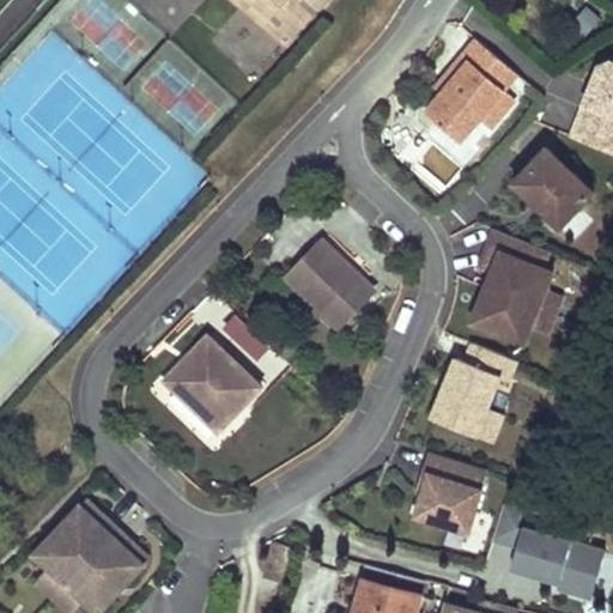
[(240,0),(290,46),(332,0),(240,0)]
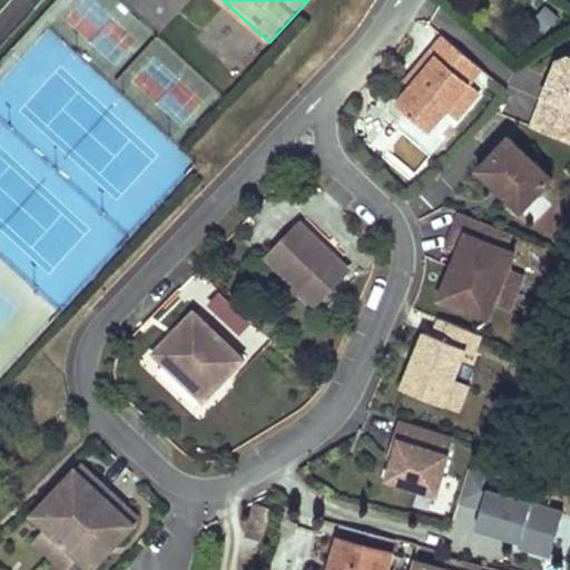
[(174,53),(206,21),(189,5),(157,37),(174,53)]
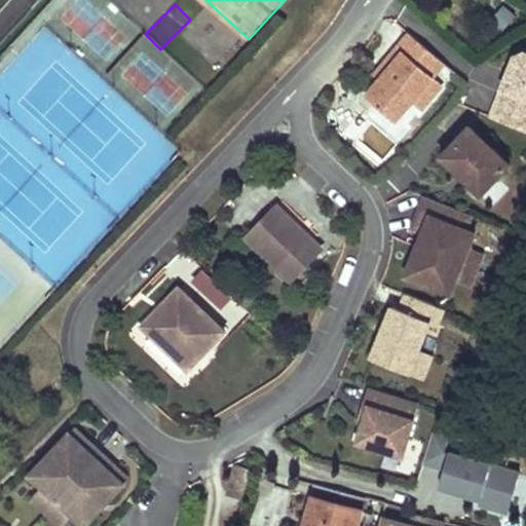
[(373,80),(359,96),(388,122),(405,103),(421,84),(427,77),(439,64),(404,33),(391,47),(397,52),(373,80)]
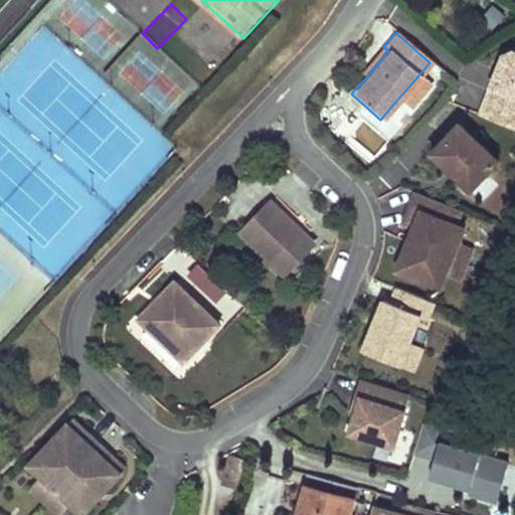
[(388,51),(383,46),(359,73),(365,78),(388,51)]
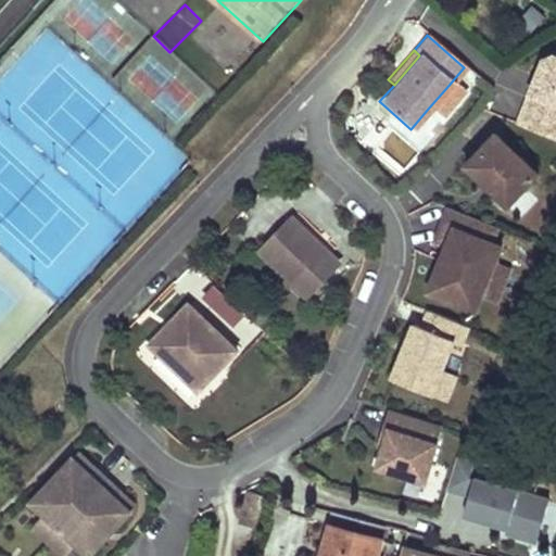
[(552,139),(555,129),(555,57),(552,54),(542,59),(514,122),(552,139)]
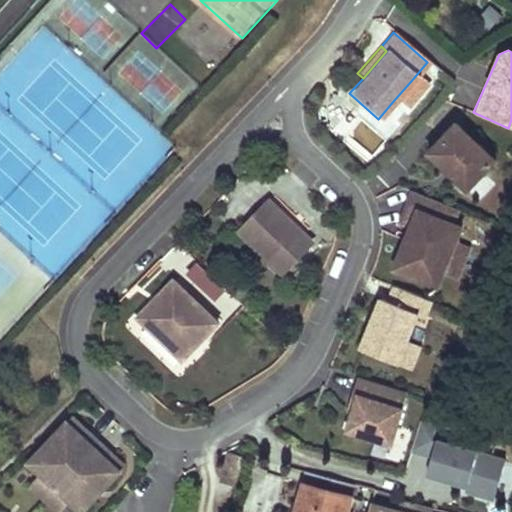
[(410,82),(394,100),(405,109),(426,84),(416,75),(410,82)]
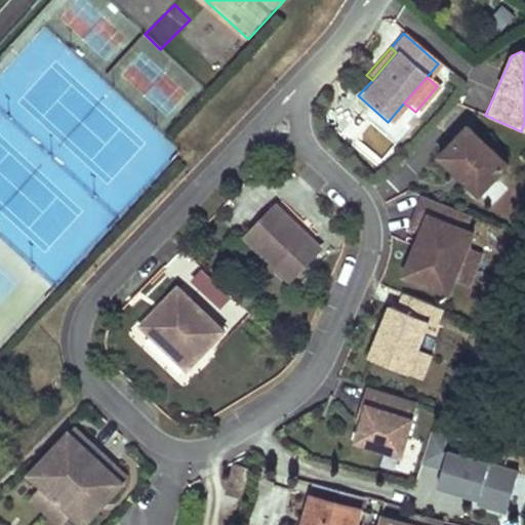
[(462,155),(449,169),(477,196),(493,178),(506,165),(465,127),(450,144),(462,155)]
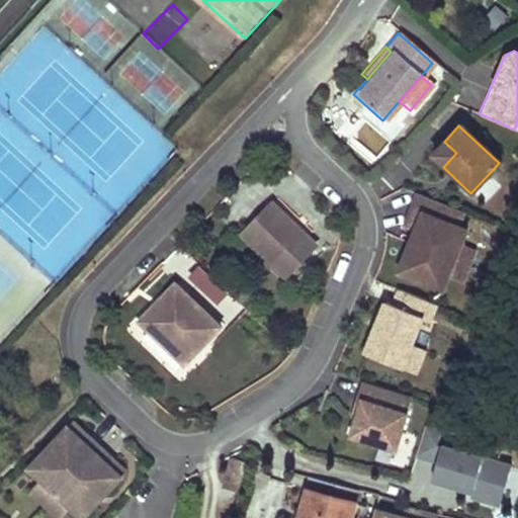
[(444,142),(430,156),(436,161),(443,167),(456,153),(444,142)]
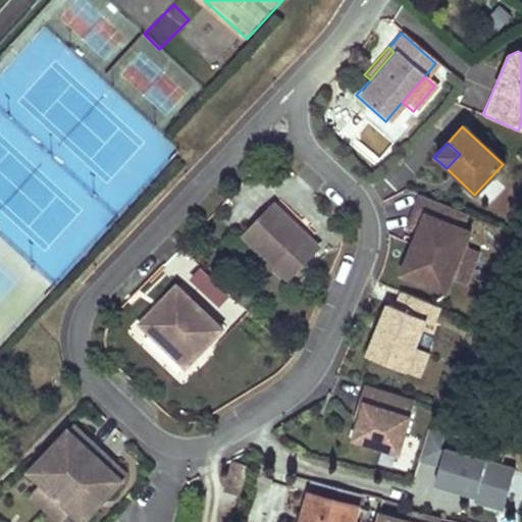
[(450,273),(460,247),(466,231),(457,227),(462,213),(417,196),(413,208),(405,227),(416,231),(419,232),(414,246),(411,245),(399,275),(441,293),(449,277),(450,273)]
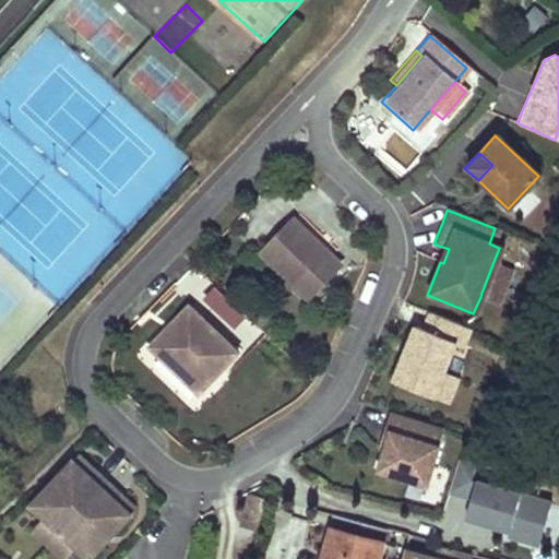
[(290,221),(259,253),(307,299),(339,266),(290,221)]
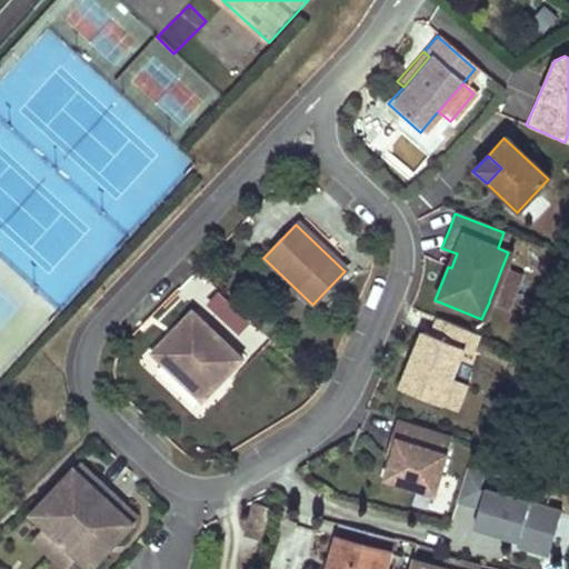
[(457,253),(453,252),(448,267),(451,268),(457,253)]
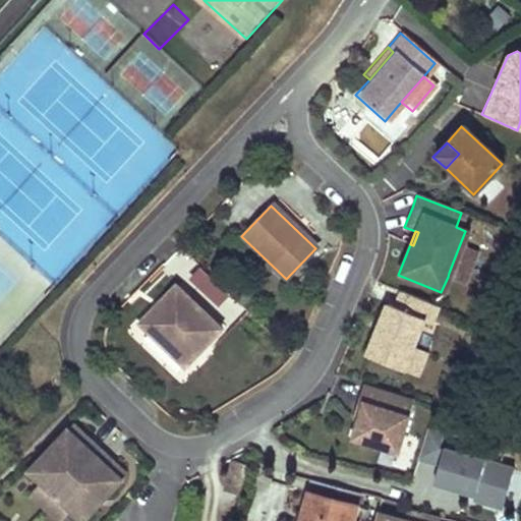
[(473,251),(459,246),(449,273),(448,277),(462,282),(473,251)]
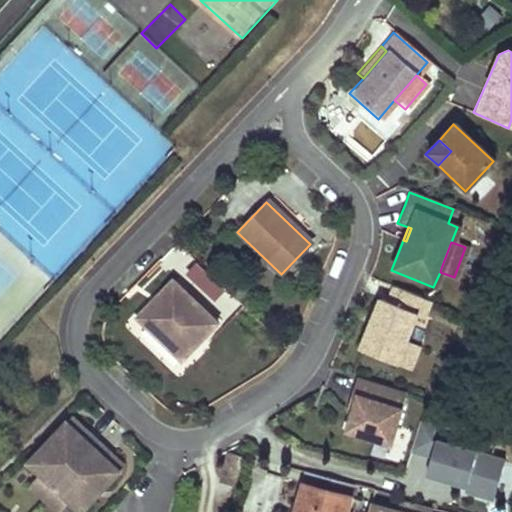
[(172,281),(136,319),(181,362),(217,324),(172,281)]
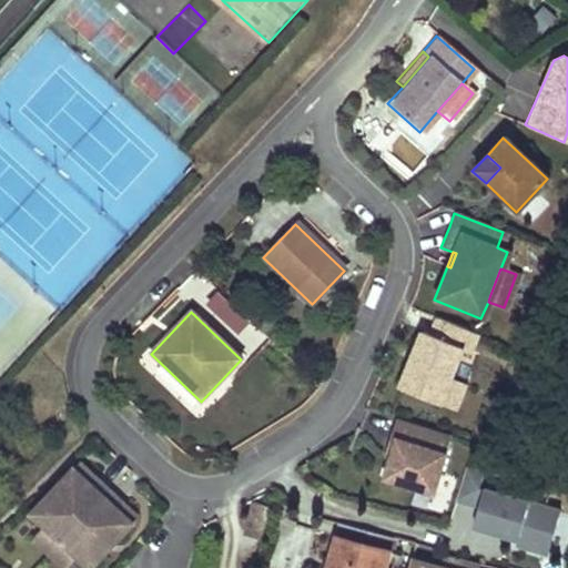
[(475,334),(434,317),(428,334),(421,332),(416,341),(412,354),(417,356),(414,366),(407,364),(397,388),(438,404),(448,378),(460,348),(468,352),(475,334)]
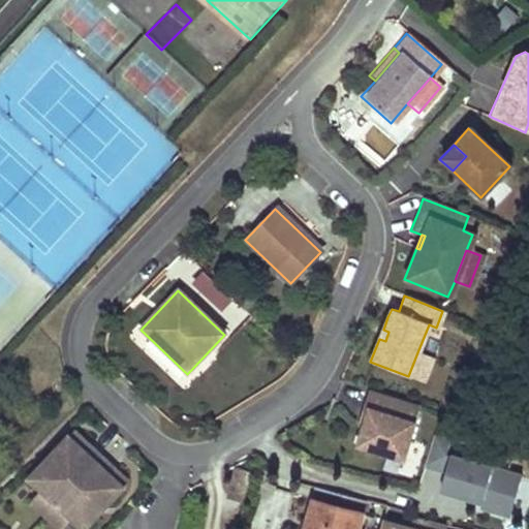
[(389,332),(383,330),(379,339),(385,341),(389,332)]
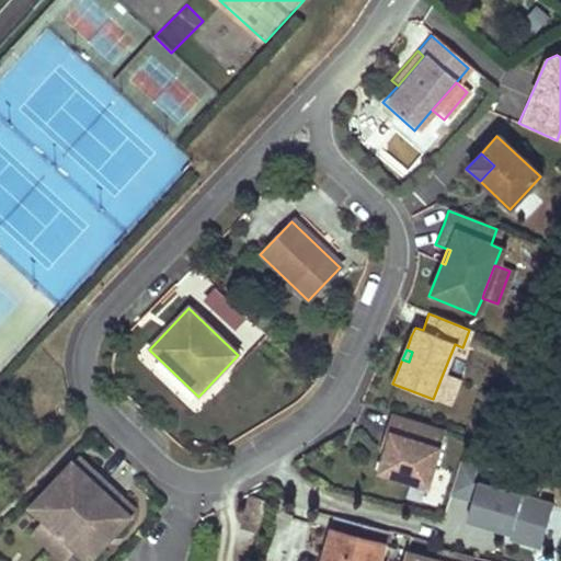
[(443,374),(433,399),(448,405),(458,380),(443,374)]
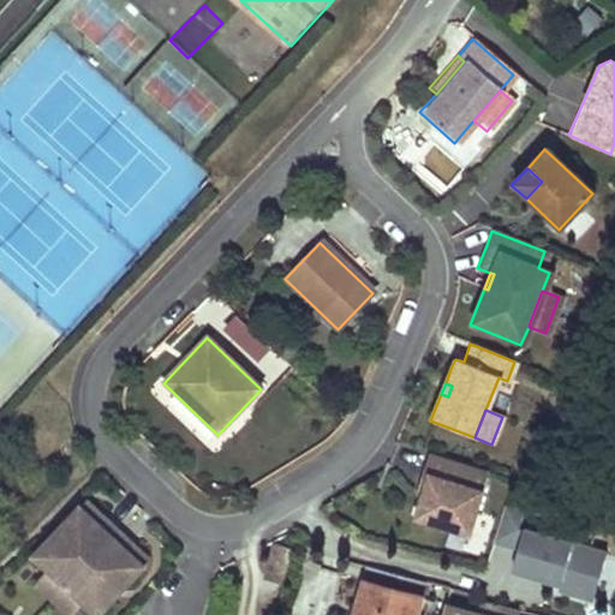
[(472,538),(491,476),(431,458),(412,521),(472,538)]
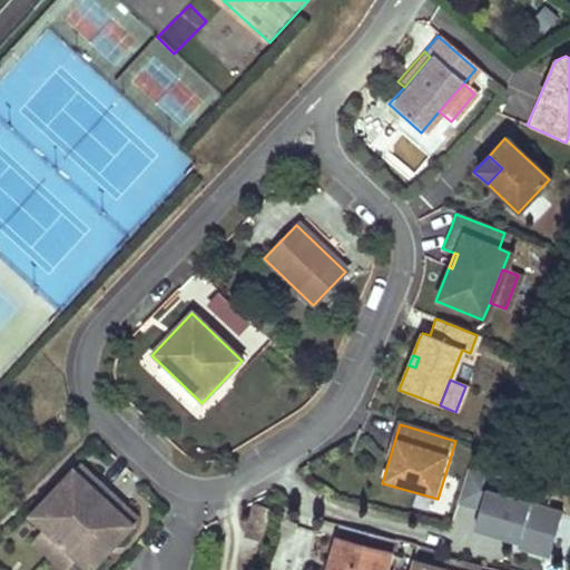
[(78,559),(89,569),(91,569),(139,520),(119,502),(80,465),(32,517),(46,529),(78,559)]
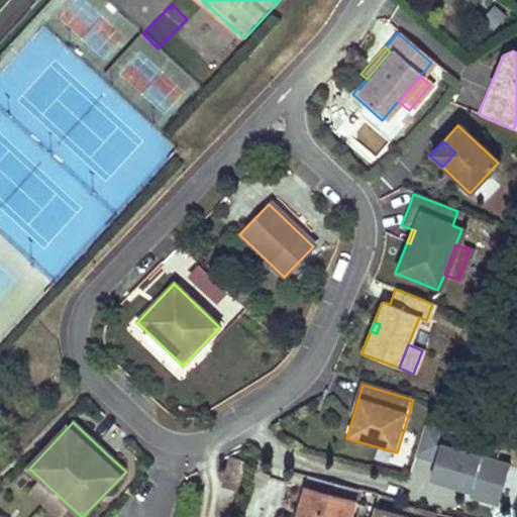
[(424,460),(419,482),(476,497),(475,501),(499,507),(510,464),(437,446),(442,429),(426,425),(418,458),(424,460)]
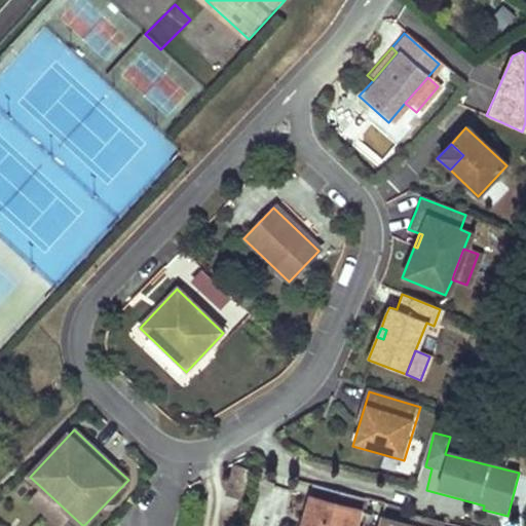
[(242,500),(250,470),(237,465),(230,496),(242,500)]
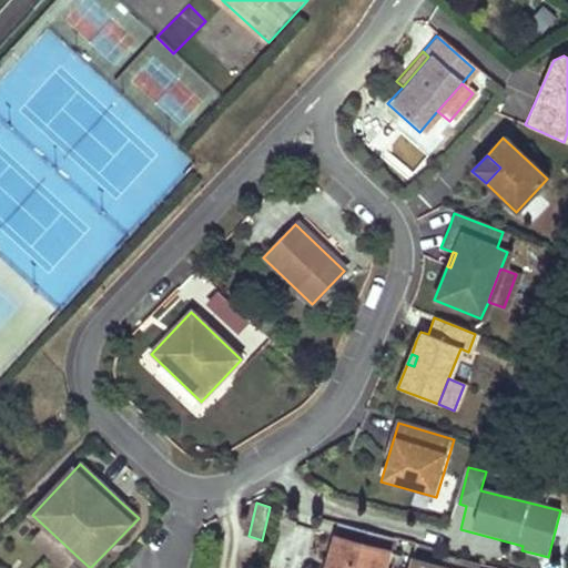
[(385,567),(395,538),(338,523),(333,544),(326,567),(385,567)]
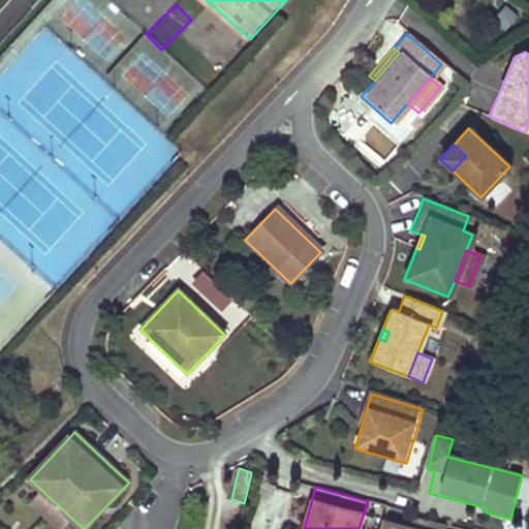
[(42,491),(32,502),(60,528),(63,528),(72,519),(42,491)]
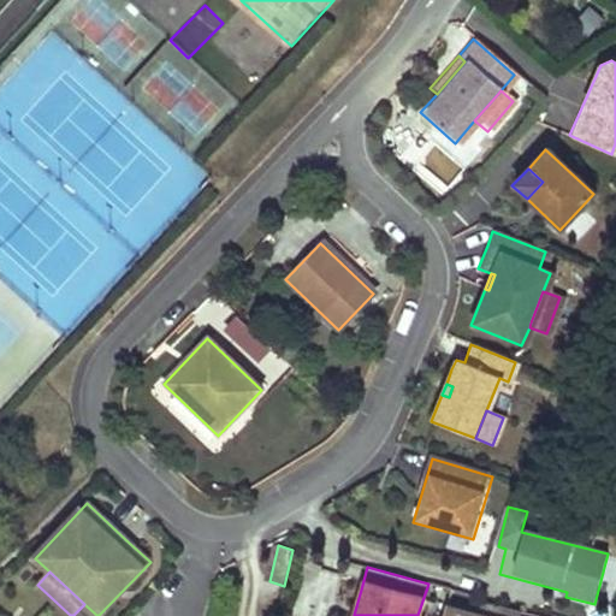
[(486,615),(484,615),(445,605),(442,615),(534,615),(537,612),(490,599),(486,615)]
